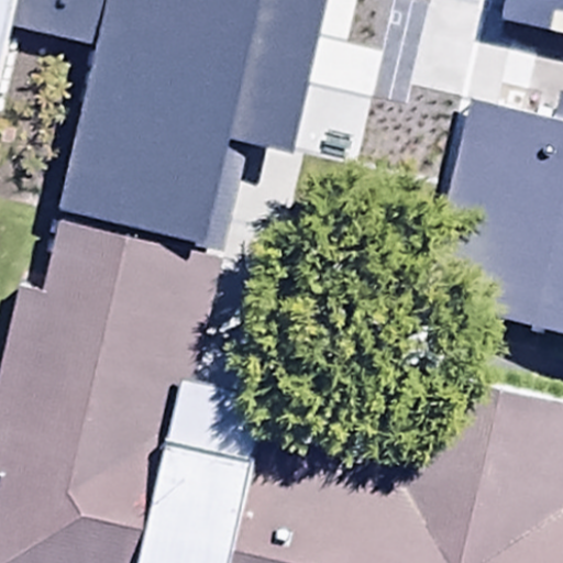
[(0,0),(0,72),(11,24),(15,0),(0,0)]
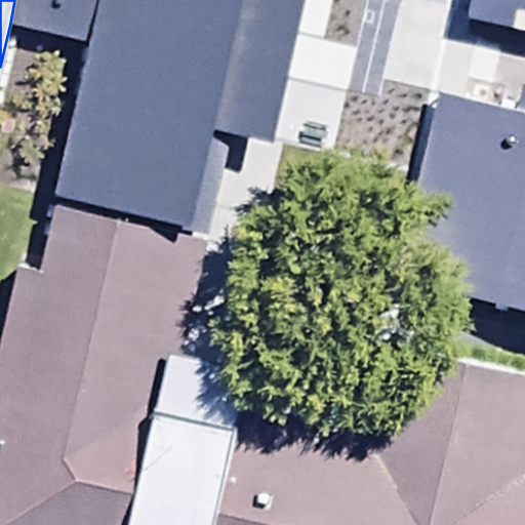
[(53,197),(211,233),(233,136),(273,146),(306,0),(14,0),(10,23),(89,40),(53,197)]
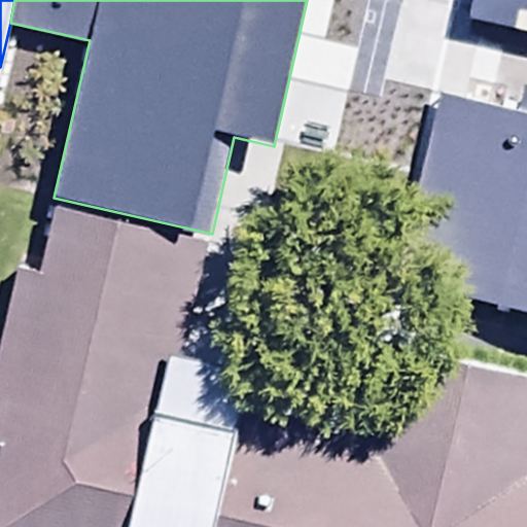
[(526,0),(473,0),(469,19),(526,31),(526,0)]
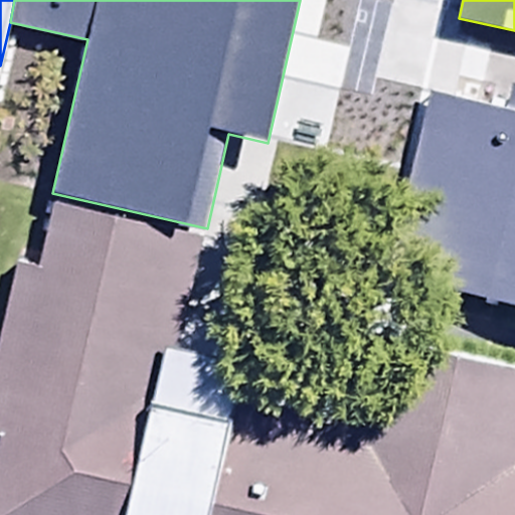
[(507,108),(432,92),(389,278),(514,305),(514,82),(513,82),(507,108)]
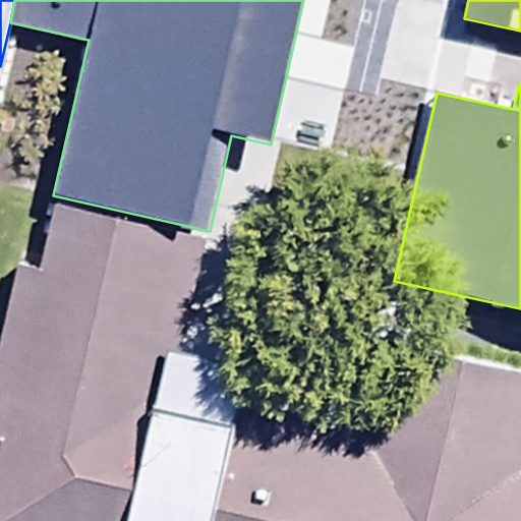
[(54,203),(39,267),(19,263),(0,344),(0,438),(2,439),(0,447),(0,520),(128,520),(169,349),(177,351),(204,237),(54,203)]
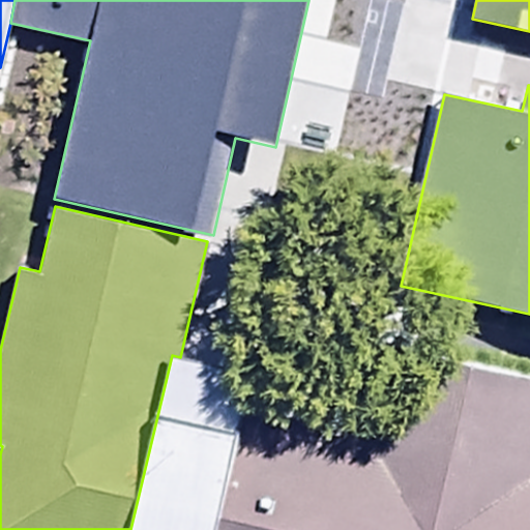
[(246,406),(217,529),(529,529),(529,377),(394,346),(374,436),(246,406)]
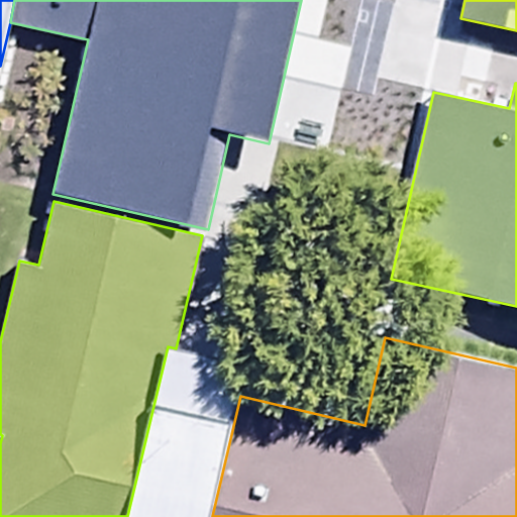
[(176,348),(168,346),(127,516),(212,516),(240,396),(247,366),(232,363),(176,348)]
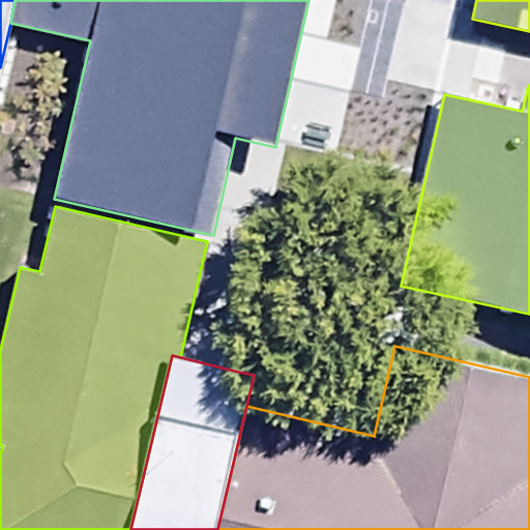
All buildings are outlined.
